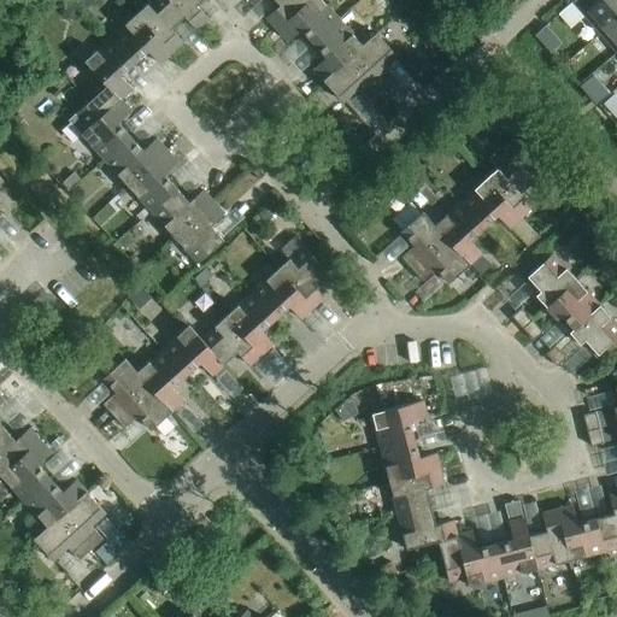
[(170,0),(150,0),(136,13),(171,53),(183,42),(171,28),(184,16),(170,0)]
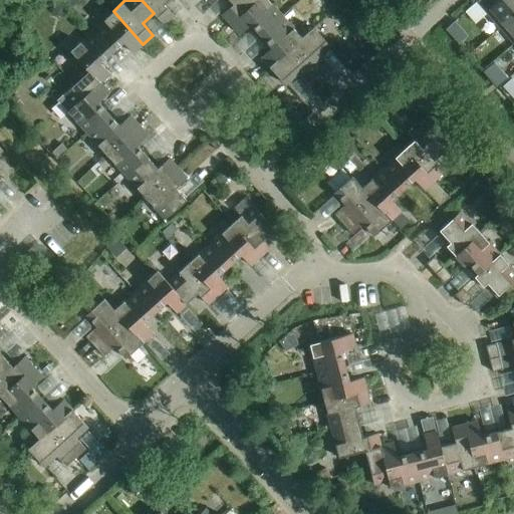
[(142,0),(154,13),(164,25),(174,15),(164,4),(168,0),(142,0)]
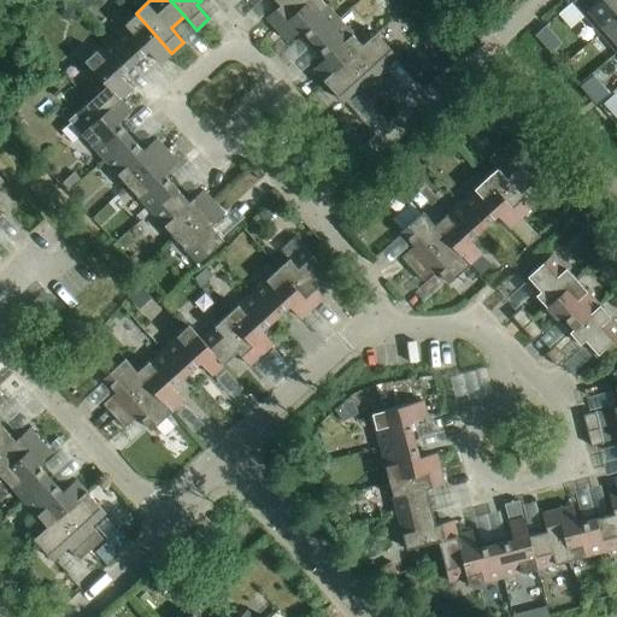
[(265,17),(276,29),(307,0),(250,0),(253,4),(257,0),(275,0),(280,5),(265,17)]
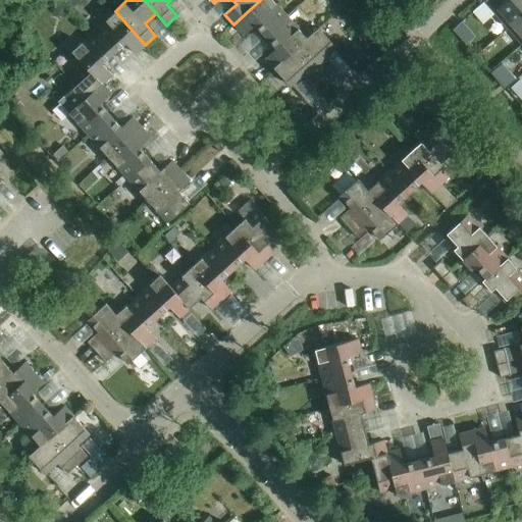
[(254,23),(265,36),(286,16),(271,0),(260,0),(233,24),(243,35),(254,23)]
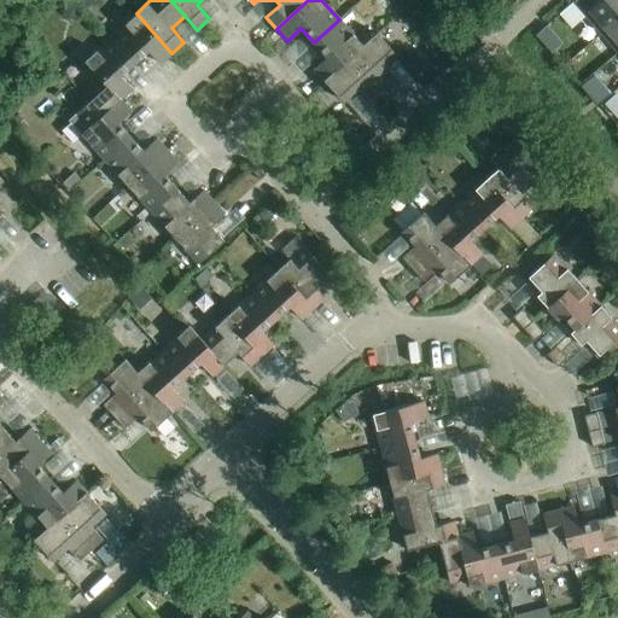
[(617,0),(573,0),(573,1),(601,33),(617,18),(617,0)]
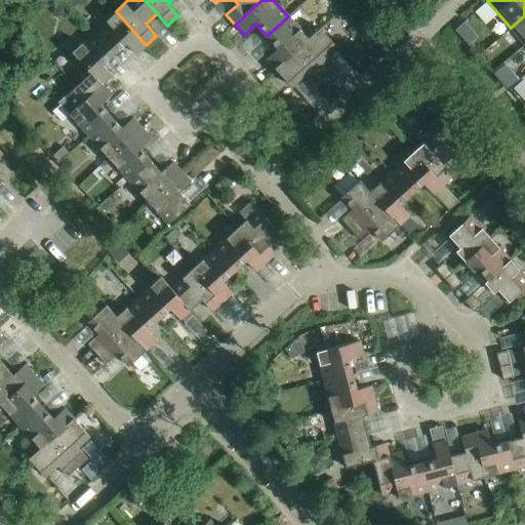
[(63,22),(70,7),(57,1),(50,15),(63,22)]
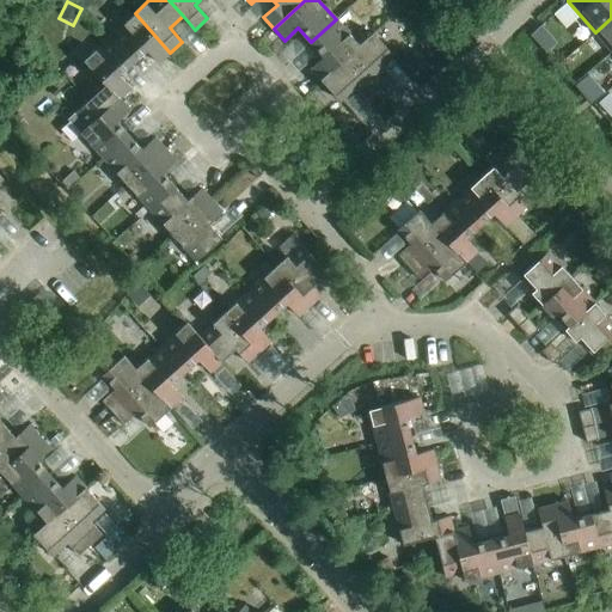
[(135,13),(109,37),(133,62),(146,49),(158,62),(170,53),(135,13)]
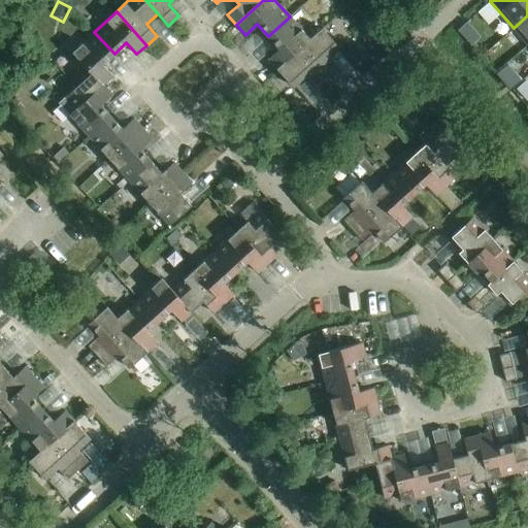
[(527,15),(514,28),(527,44),(527,15)]
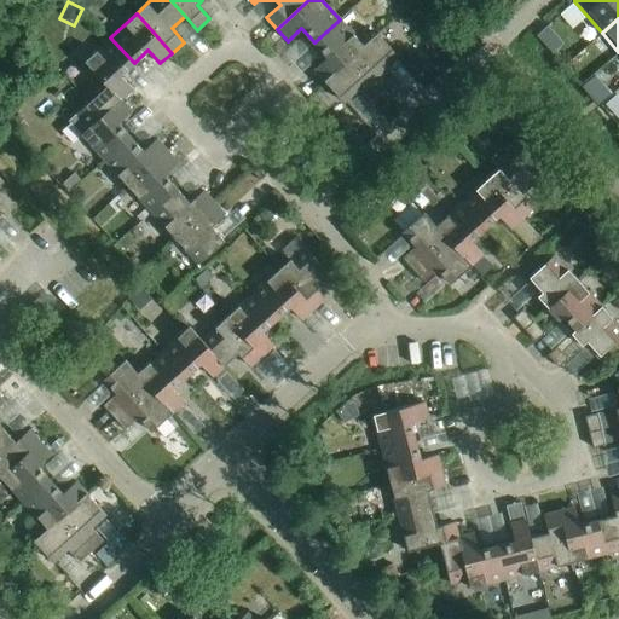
[(324,80),(351,57),(364,45),(363,45),(340,19),(314,42),(327,56),(313,69),(324,80)]
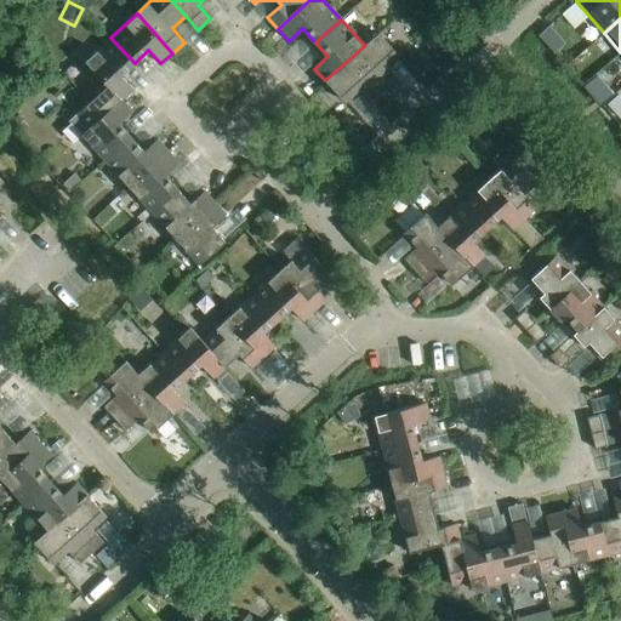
[(365,45),(352,57),(383,91),(394,81),(382,67),(397,55),(377,33),(364,45),(365,45)]
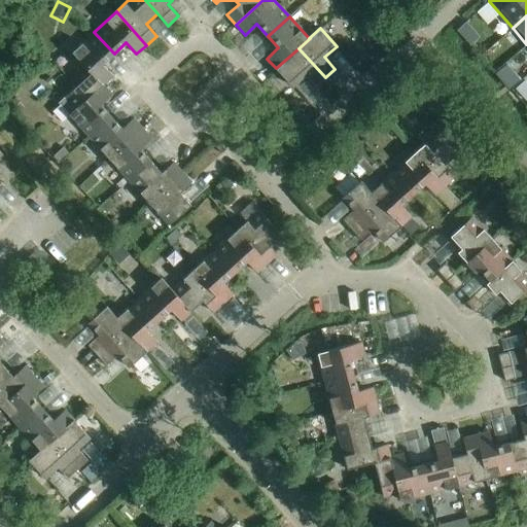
[(72,51),(91,73),(92,72),(103,84),(112,75),(102,64),(114,54),(94,32),(72,51)]
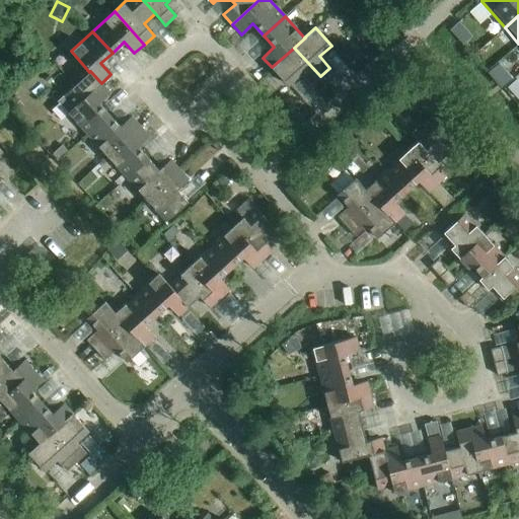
[(294,48),(272,67),(288,85),(300,74),(310,85),(320,76),(294,48)]
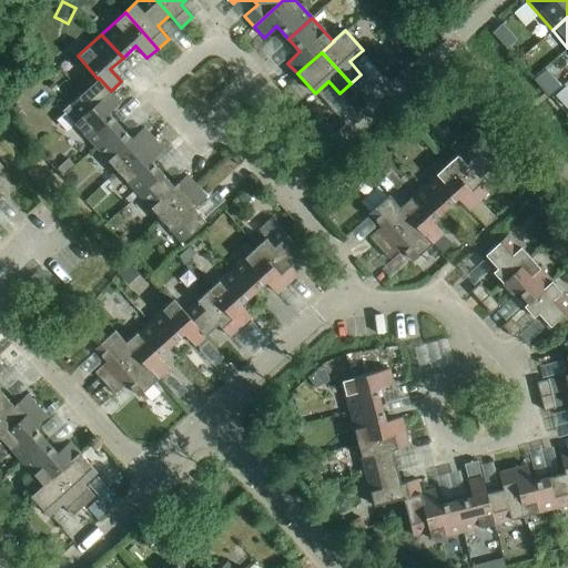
[(74,123),(95,146),(120,125),(108,112),(120,101),(111,91),(99,78),(98,79),(69,104),(80,117),(74,123)]
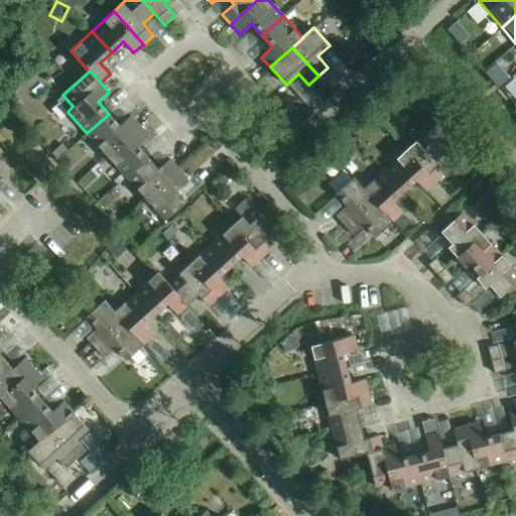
[(15,96),(6,104),(15,114),(23,106),(15,96)]
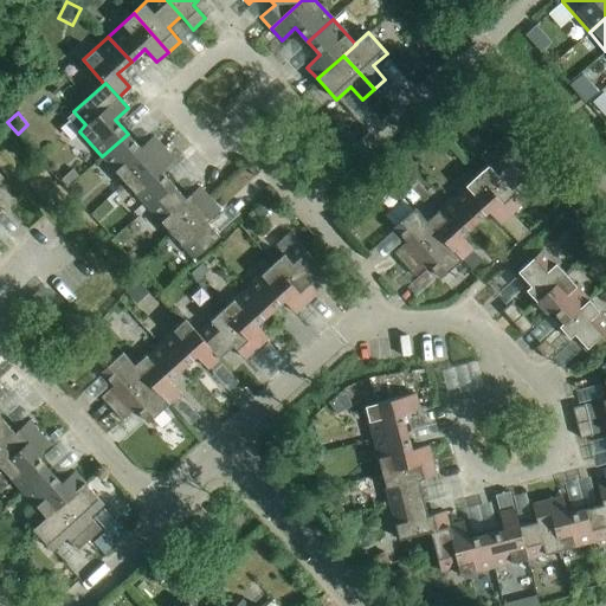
[(102,156),(126,182),(163,147),(153,135),(140,148),(128,134),(102,156)]
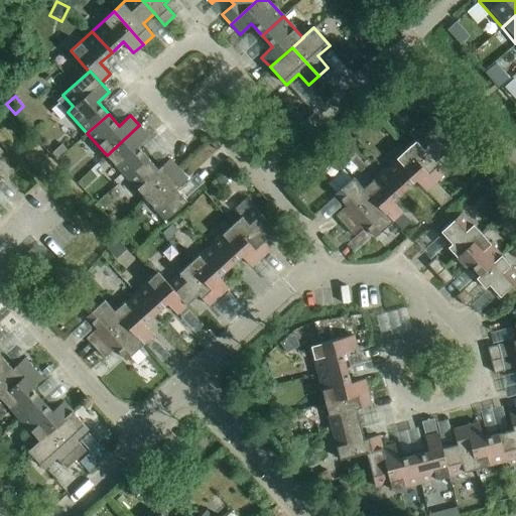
[(349,137),(362,125),(355,118),(342,129),(349,137)]
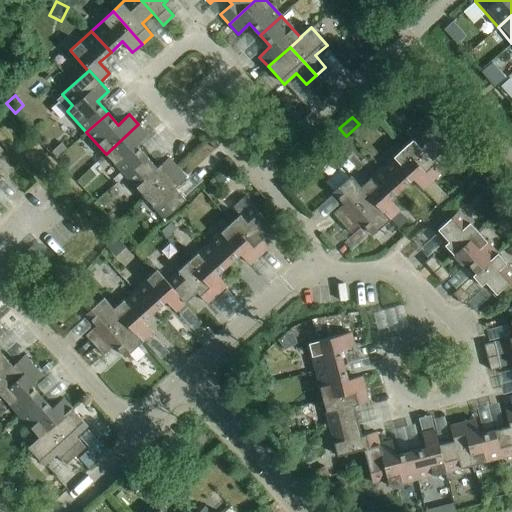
[(106,154),(125,175),(146,156),(136,144),(147,134),(138,124),(106,154)]
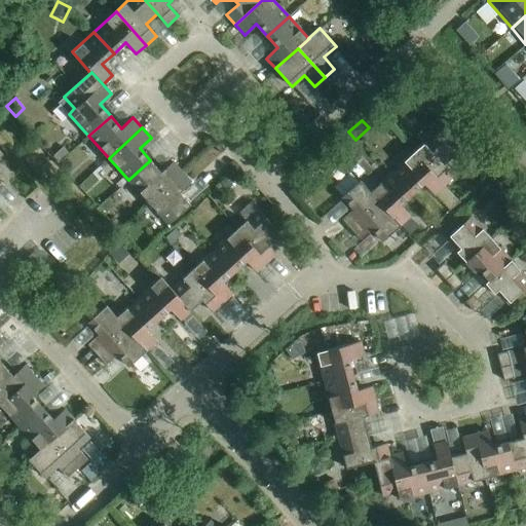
[(436,132),(414,152),(444,185),(454,176),(444,164),(456,153),(436,132)]
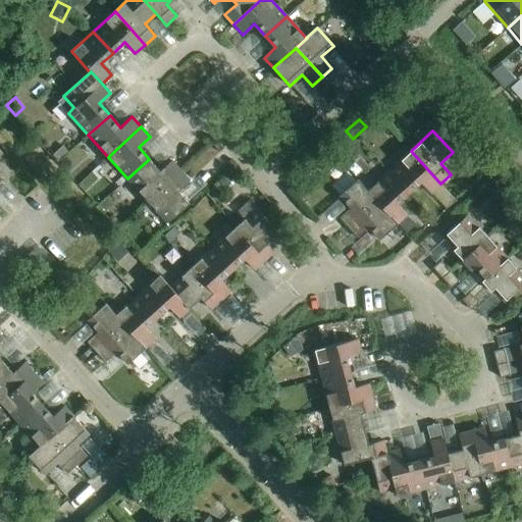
[(341,143),(331,151),(340,159),(348,151),(341,143)]
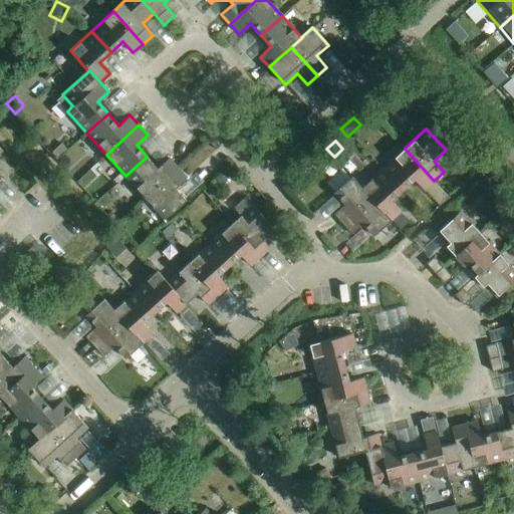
[(405,149),(382,168),(403,189),(414,179),(424,190),(434,181),(405,149)]
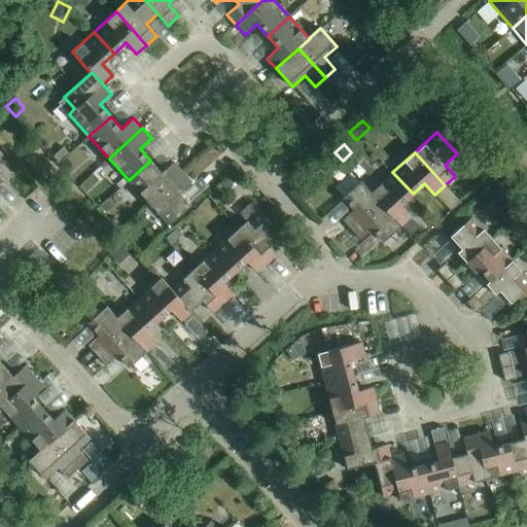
[(129,180),(148,202),(182,172),(173,162),(162,172),(150,161),(129,180)]
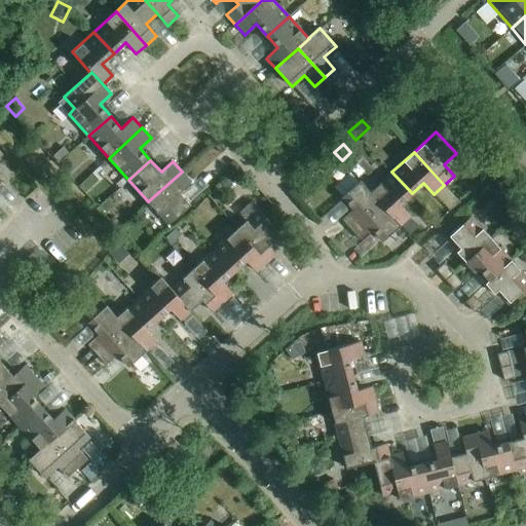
[(182,172),(148,201),(168,224),(190,204),(179,192),(191,182),(182,172)]
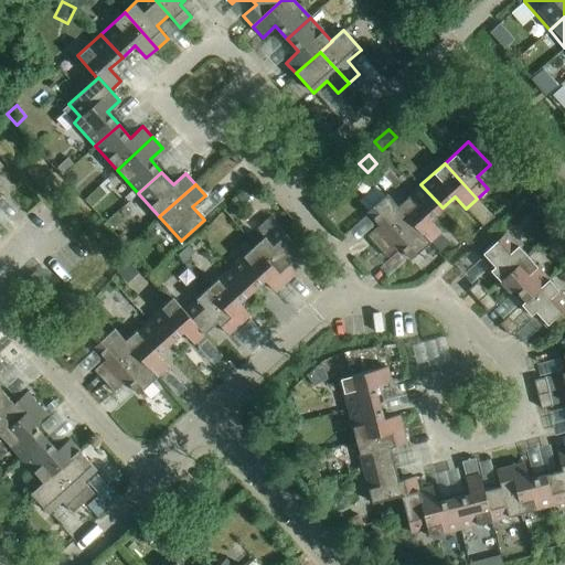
[(420,184),(397,205),(397,206),(408,217),(429,242),(440,232),(429,220),(443,208),(420,184)]
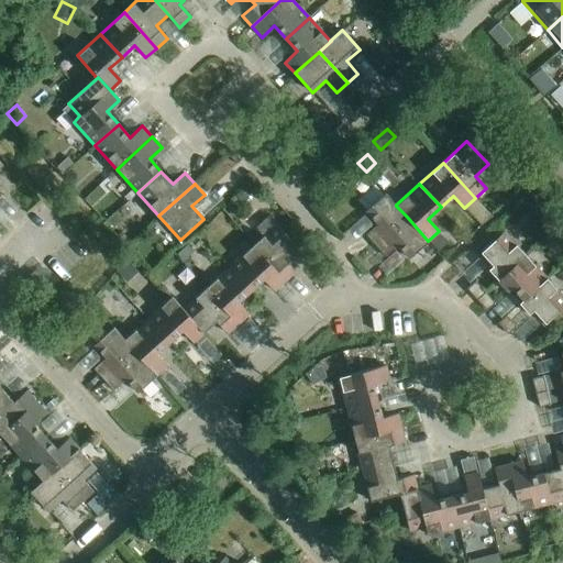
[(365,234),(375,245),(407,217),(396,206),(396,205),(385,192),(366,210),(378,223),(365,234)]
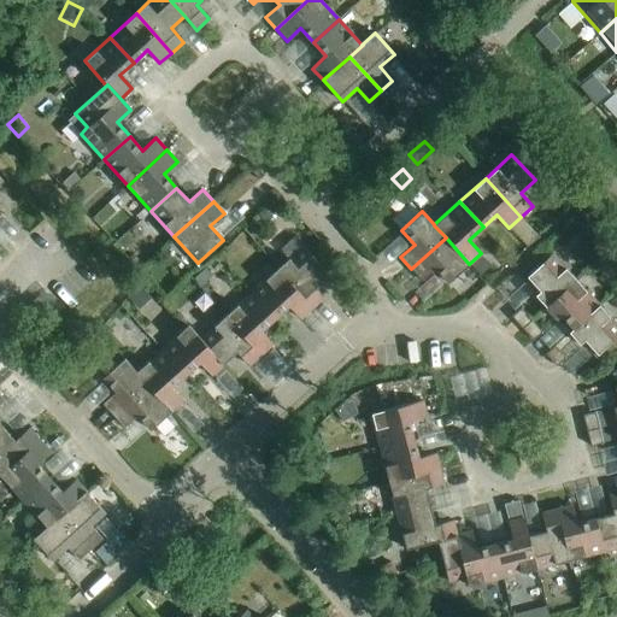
[(358,212),(346,222),(357,234),(369,224),(358,212)]
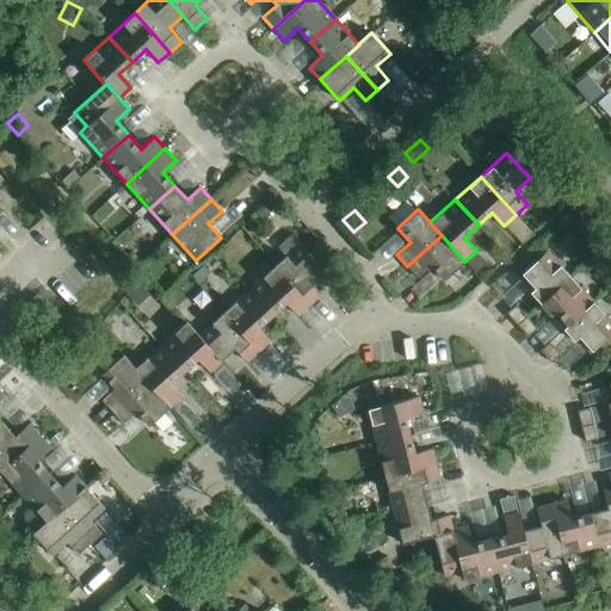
[(442,235),(407,266),(418,278),(431,266),(444,281),(464,261),(442,235)]
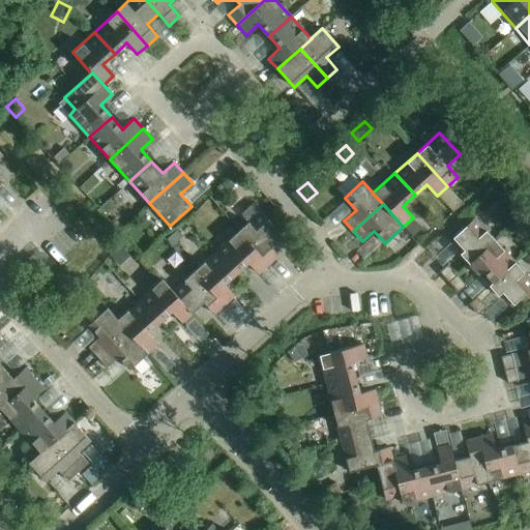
[(261,210),(238,231),(268,264),(278,255),(268,243),(281,232),(261,210)]
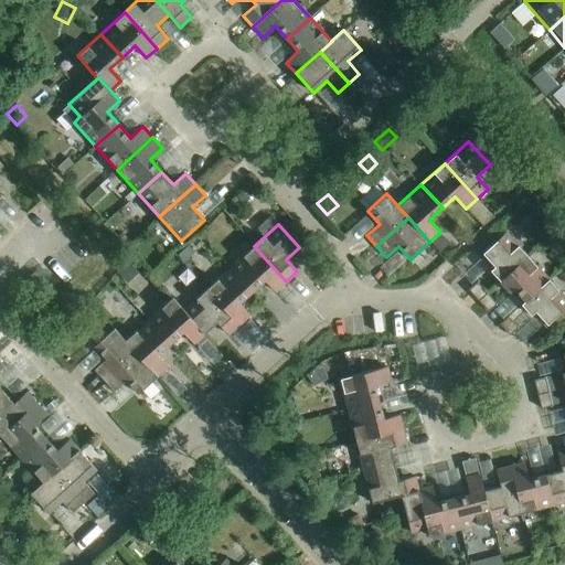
[(490,270),(500,280),(528,256),(505,232),(482,253),(494,266),(490,270)]
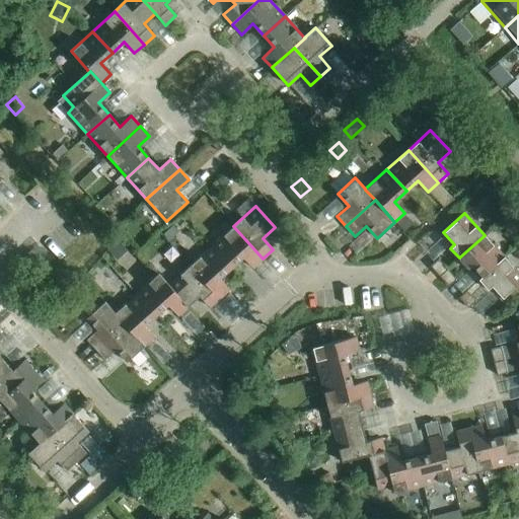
[(169,241),(179,232),(173,225),(163,235),(169,241)]
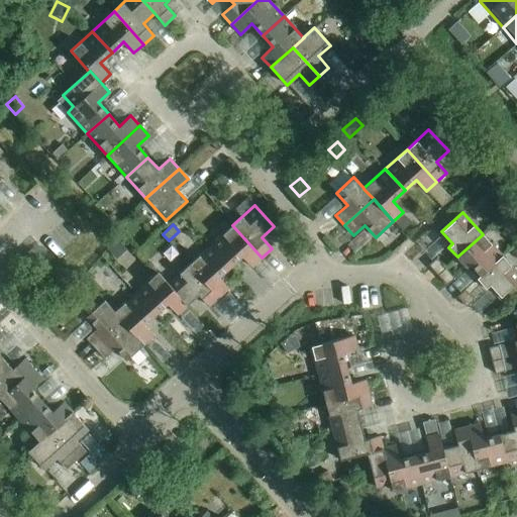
[(232,225),(210,244),(230,266),(241,255),(251,267),(262,257),(232,225)]
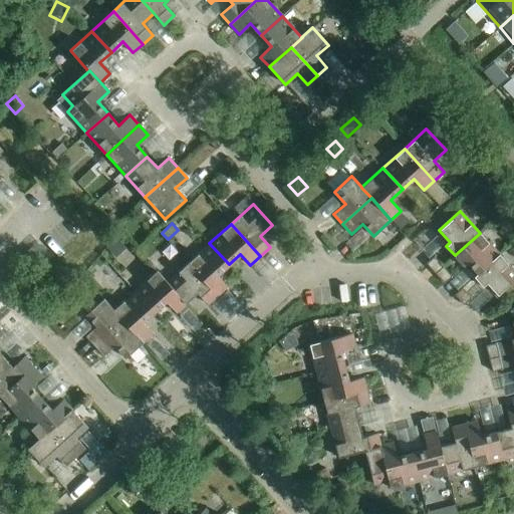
[(468,262),(478,273),(499,254),(480,233),(455,255),(464,265),(468,262)]
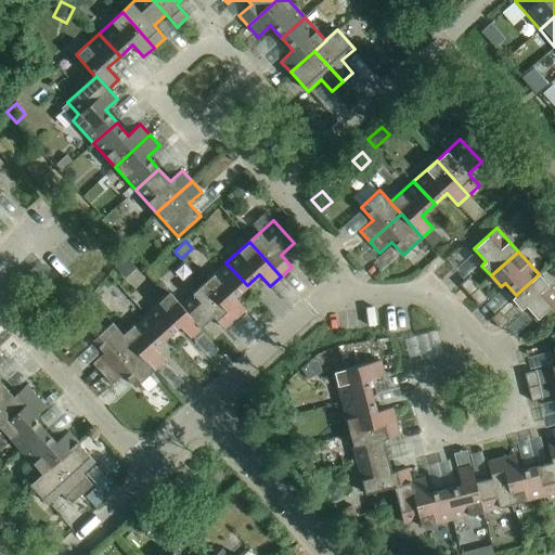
[(226,262),(203,284),(235,319),(245,309),(234,297),(247,285),(226,262)]
